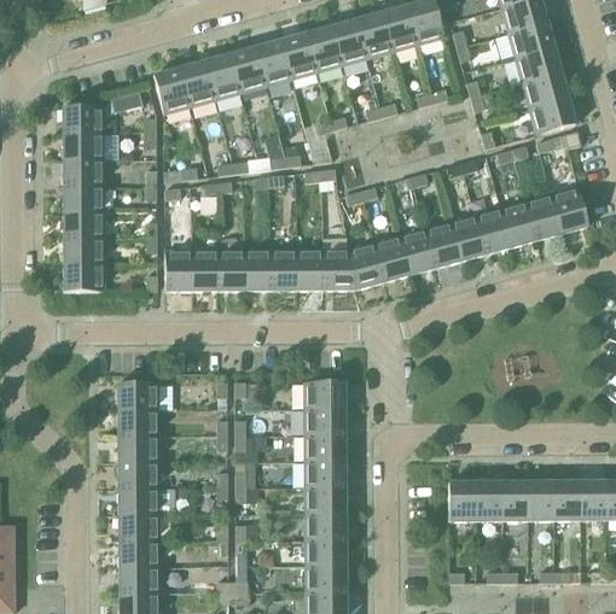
[(407,5),(418,44),(445,36),(435,0),(425,0),(407,5)]
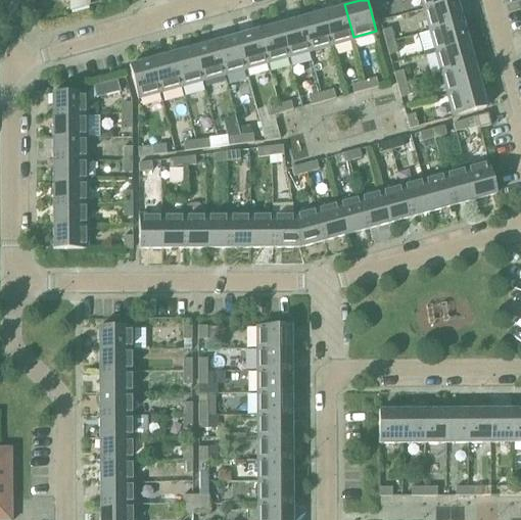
[(375,0),(378,8),(386,6),(384,0),(375,0)]
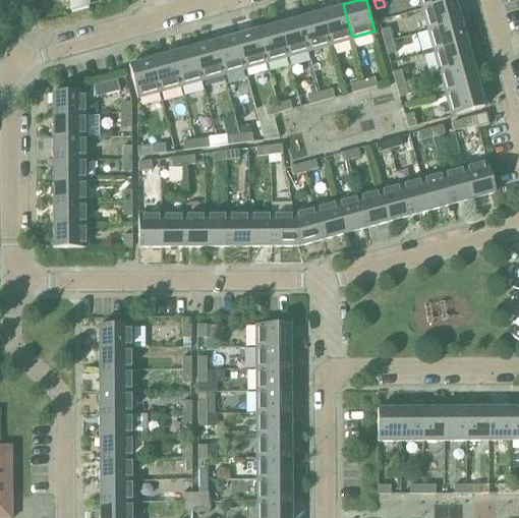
[(444,0),(422,6),(428,27),(461,18),(456,0),(444,0)]
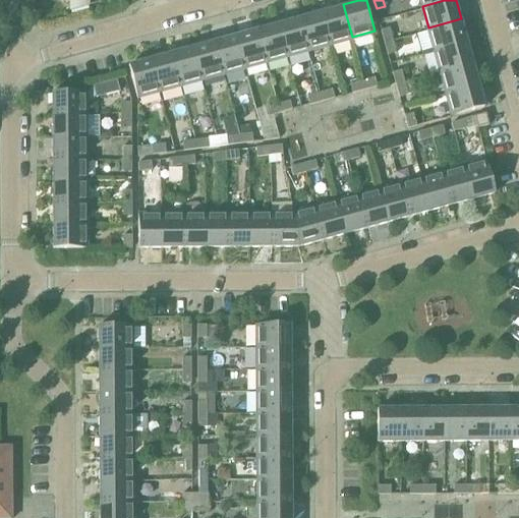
[(322,10),(331,43),(352,37),(343,4),(322,10)]
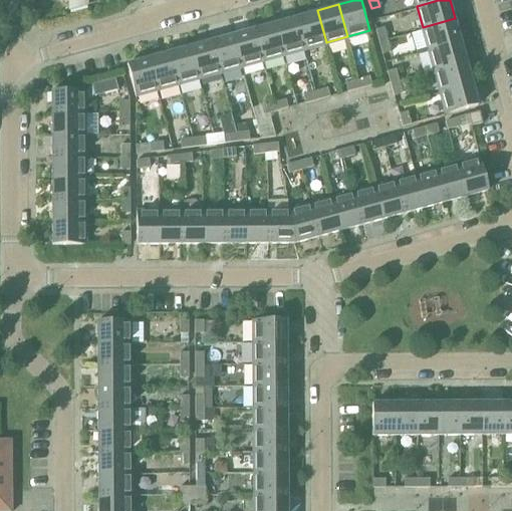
[(296,15),(305,48),(326,42),(317,10),(296,15)]
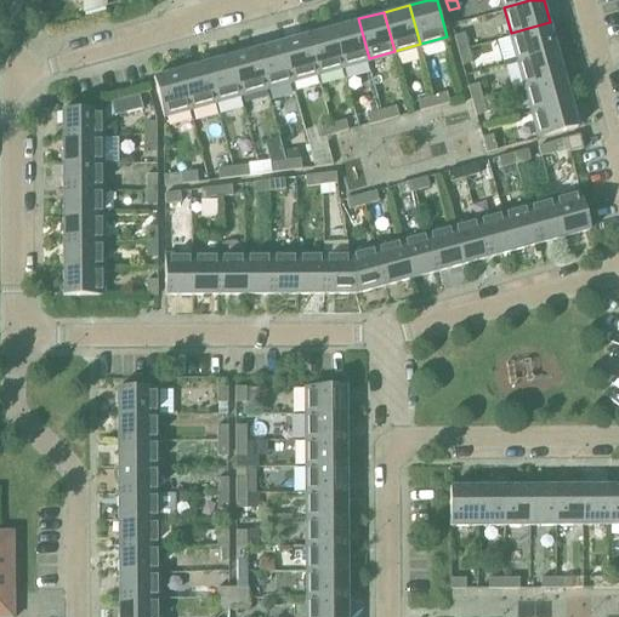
[(333,26),(344,66),(369,58),(358,18),(333,26)]
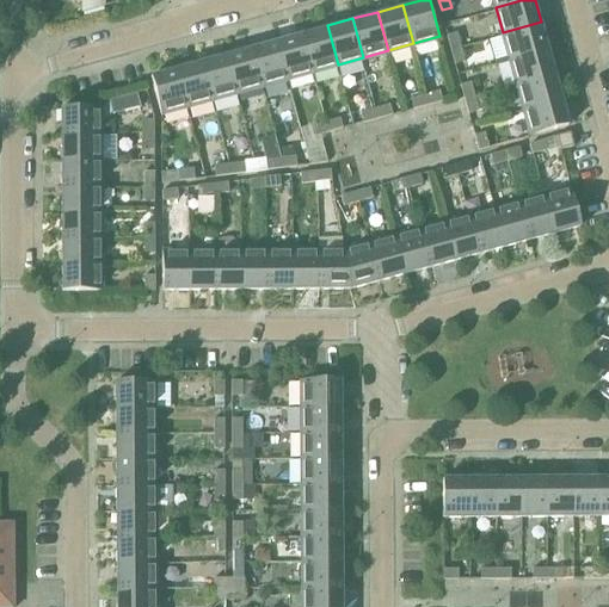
[(541,22),(503,32),(510,57),(548,47),(541,22)]
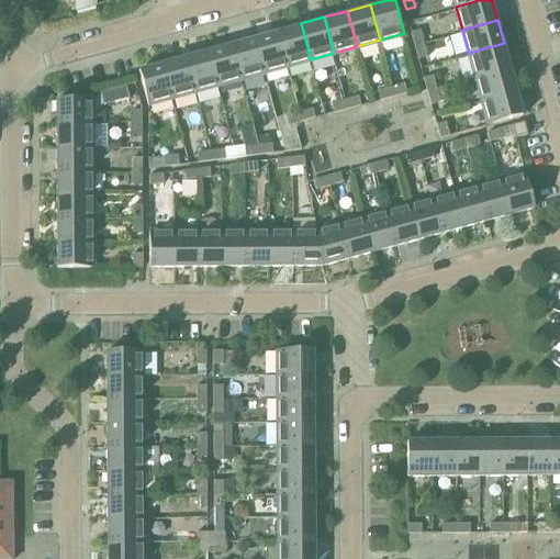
[(278,30),(288,65),(311,59),(301,23),(278,30)]
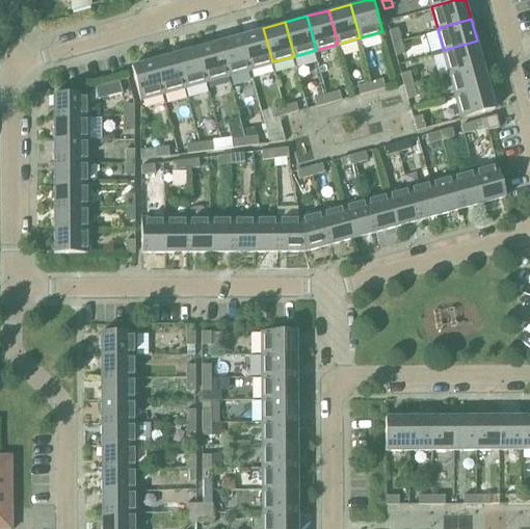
[(399,26),(390,28),(394,41),(402,38),(399,26)]
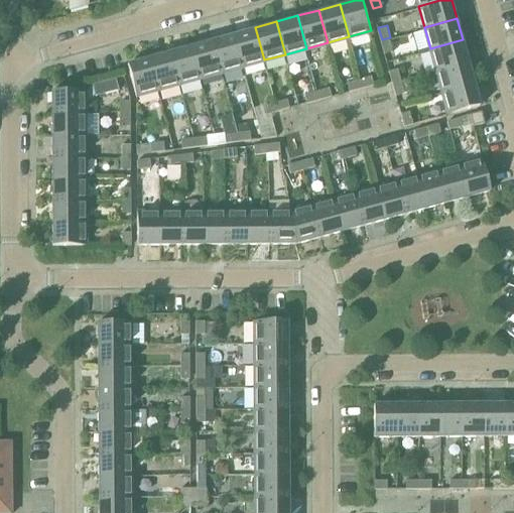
[(234,33),(243,66),(264,59),(255,27),(234,33)]
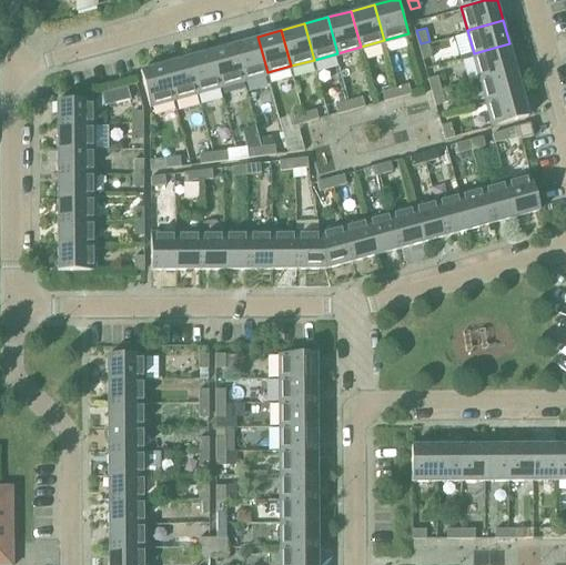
[(234,42),(244,79),(268,72),(258,37),(234,42)]
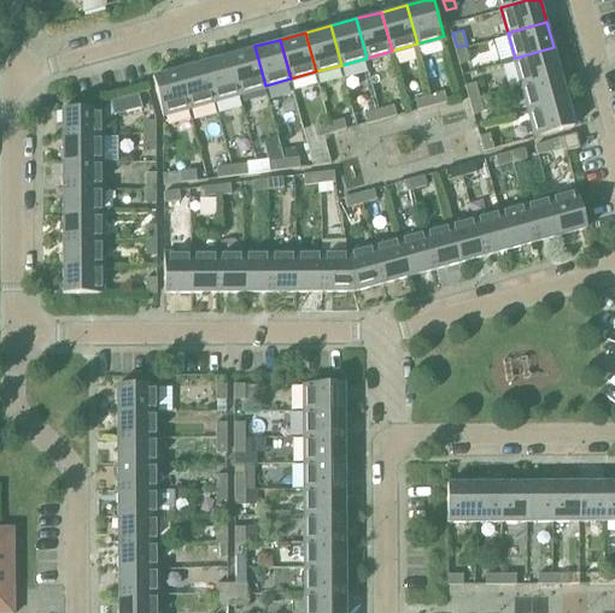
[(461,62),(470,59),(467,45),(457,47),(461,62)]
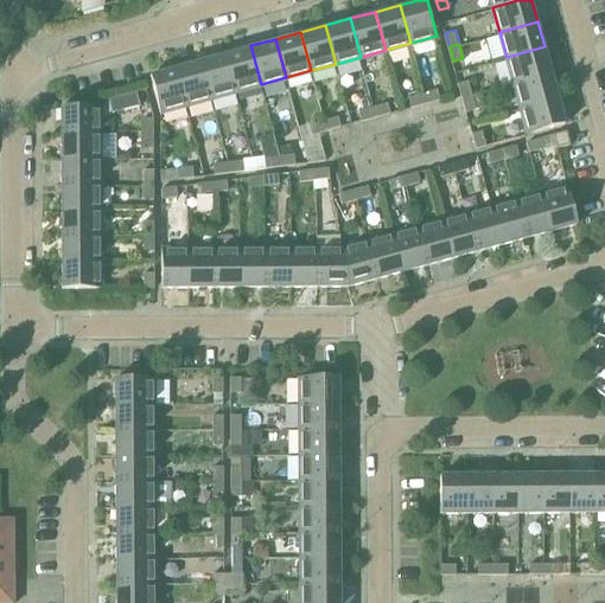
[(225,52),(236,91),(261,84),(250,45),(225,52)]
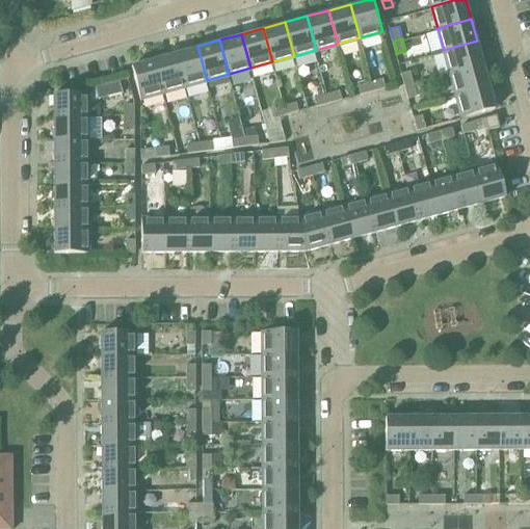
[(477,41),(444,50),(449,72),(483,62),(477,41)]
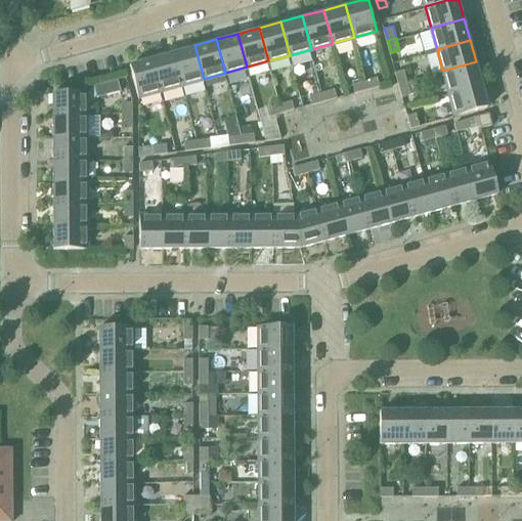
[(173,51),(182,84),(204,79),(194,45),(173,51)]
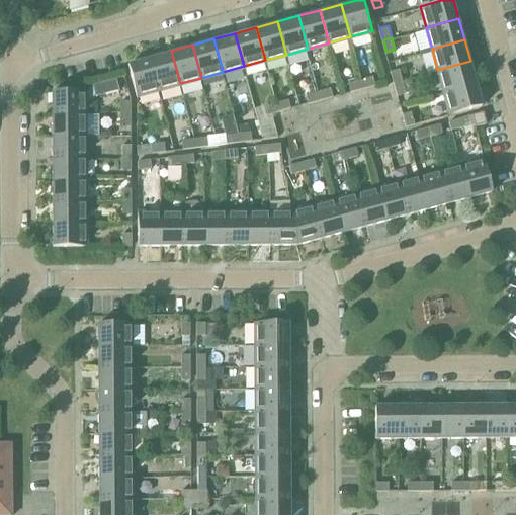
[(150,57),(159,89),(180,83),(171,51),(150,57)]
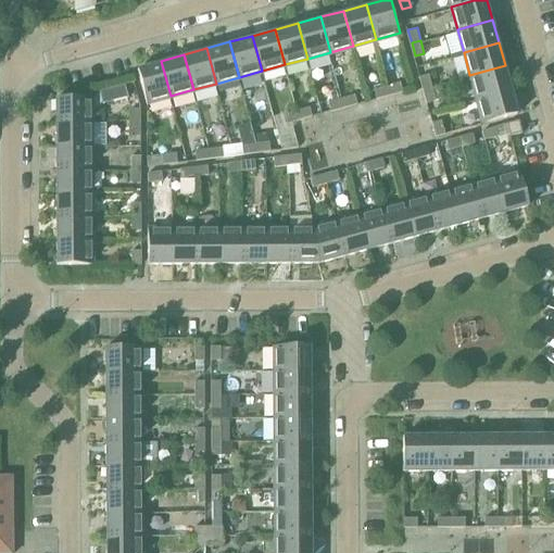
[(171,96),(161,61),(138,66),(148,102),(171,96)]
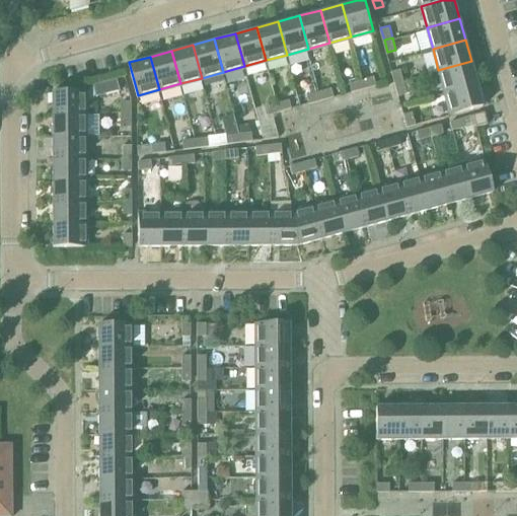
[(471,61),(438,70),(444,91),(477,82),(471,61)]
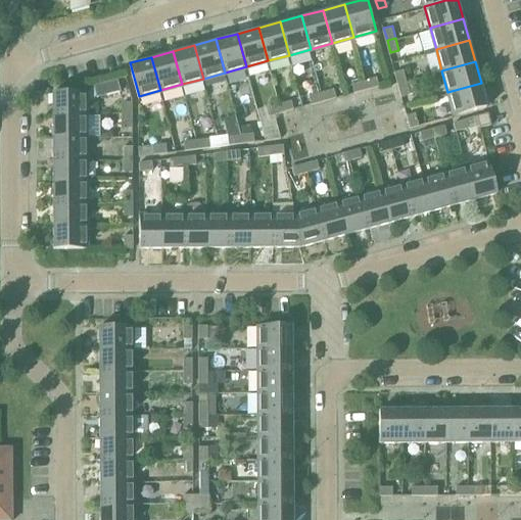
[(398,82),(407,80),(404,67),(394,69),(398,82)]
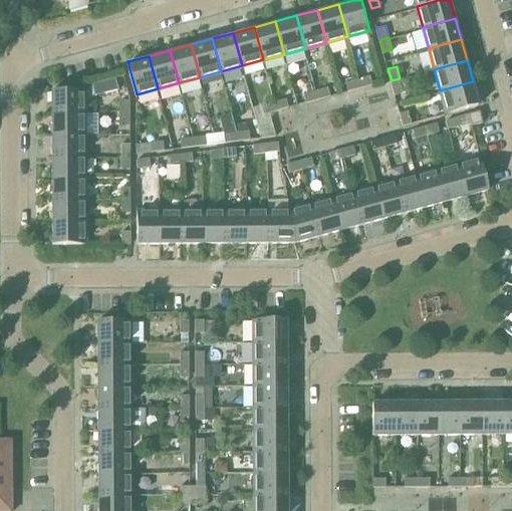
[(372,82),(370,73),(358,77),(360,85),(372,82)]
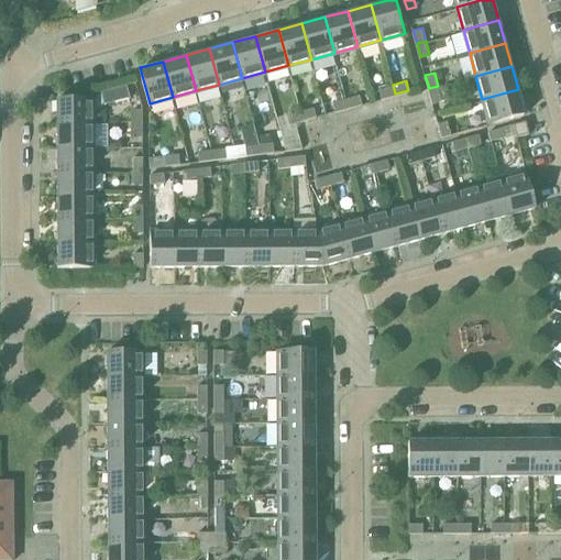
[(380,88),(382,97),(395,94),(393,85),(380,88)]
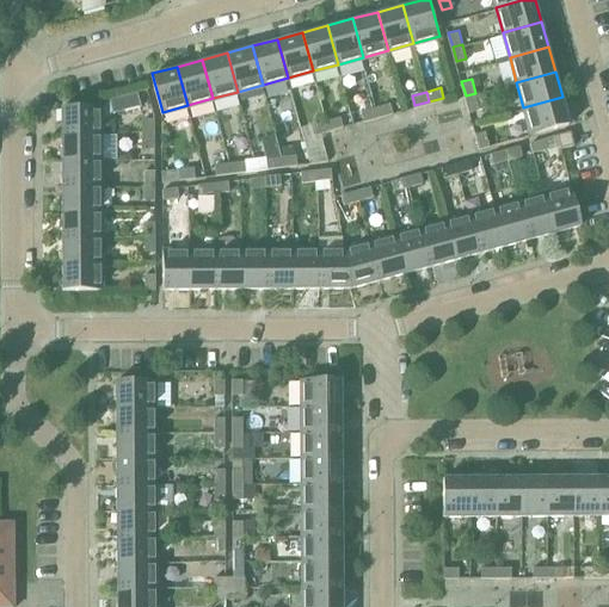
[(475,93),(466,95),(469,111),(480,107),(475,93)]
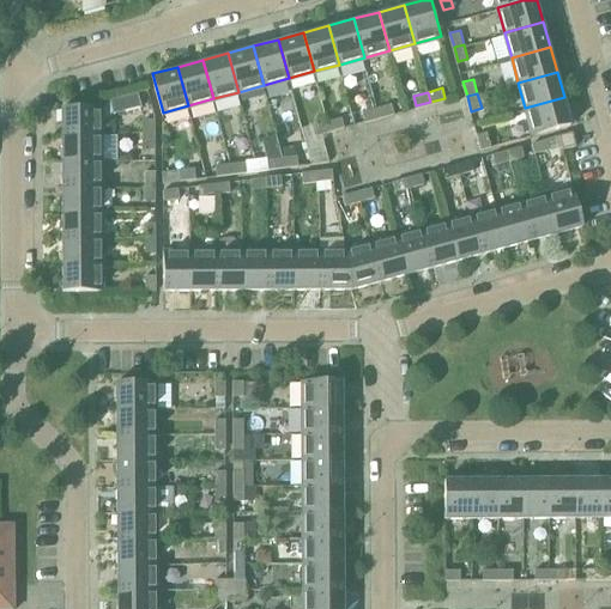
[(564,97),(525,108),(532,133),(572,122),(564,97)]
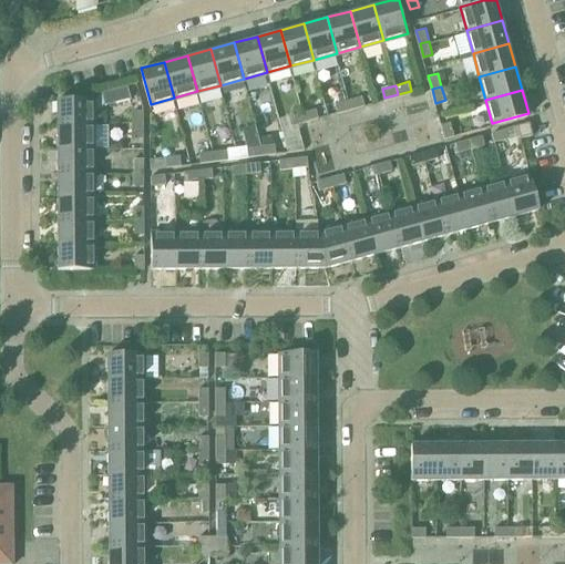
[(366,104),(362,94),(349,99),(352,108),(366,104)]
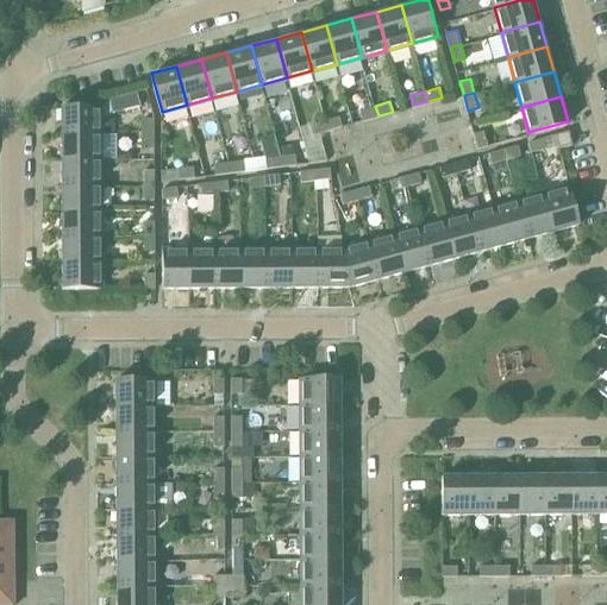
[(62,130),(101,130),(101,105),(62,105),(62,130)]
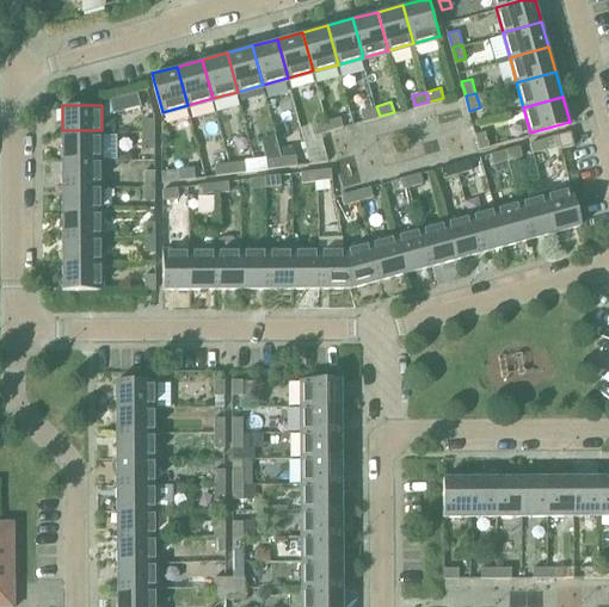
[(362,110),(364,119),(380,116),(376,106),(362,110)]
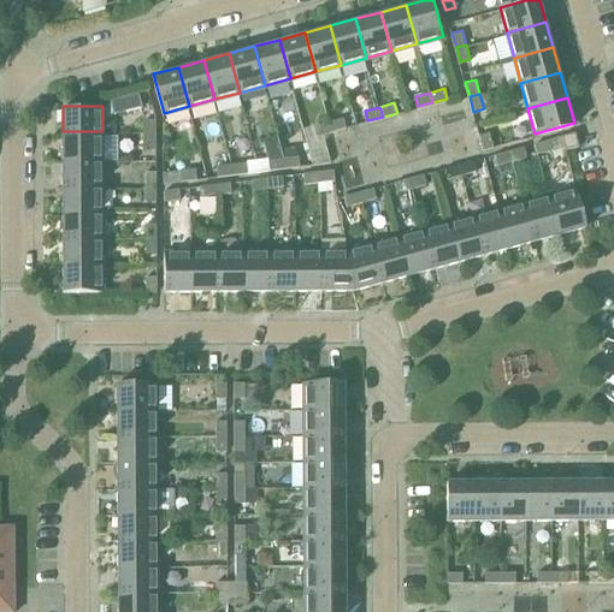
[(329,119),(332,130),(347,126),(343,116),(329,119)]
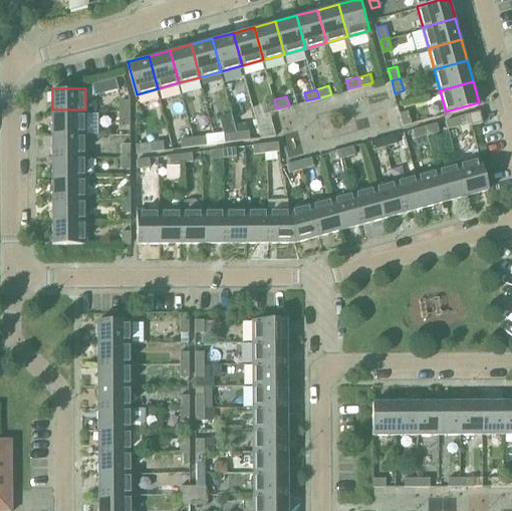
[(121,98),(121,109),(131,109),(131,98),(121,98)]
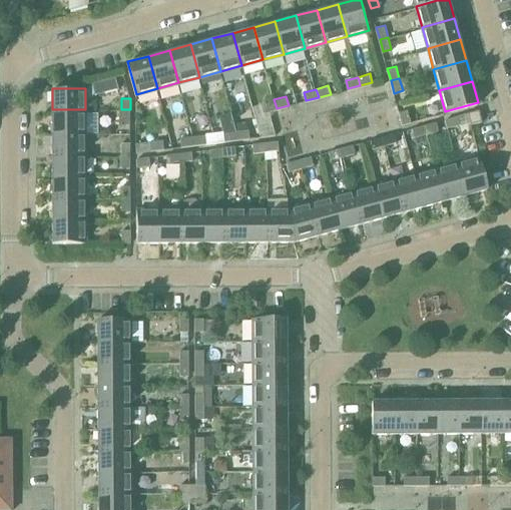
[(277,108),(274,99),(262,103),(264,111),(277,108)]
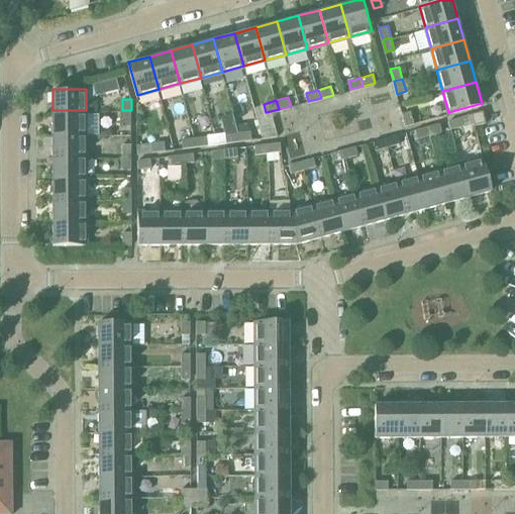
[(406,124),(414,122),(411,109),(402,112),(406,124)]
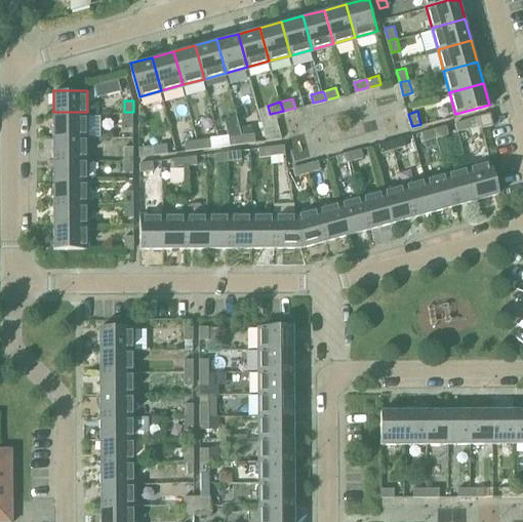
[(482,126),(493,123),(490,111),(479,114),(482,126)]
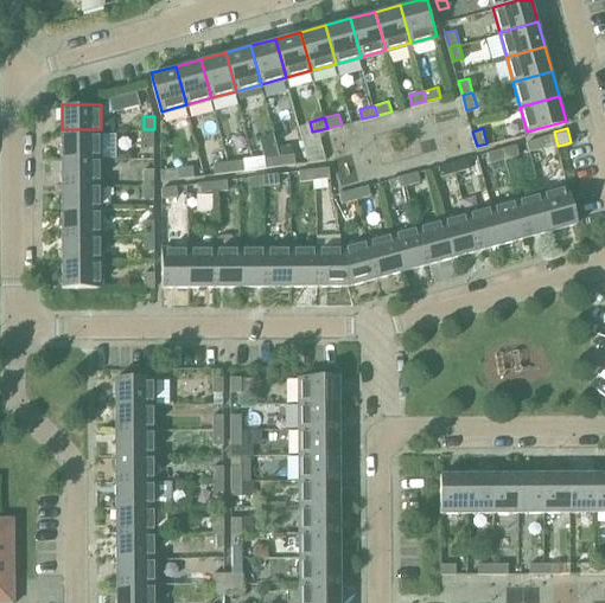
[(101,129),(62,129),(62,155),(102,155),(101,129)]
